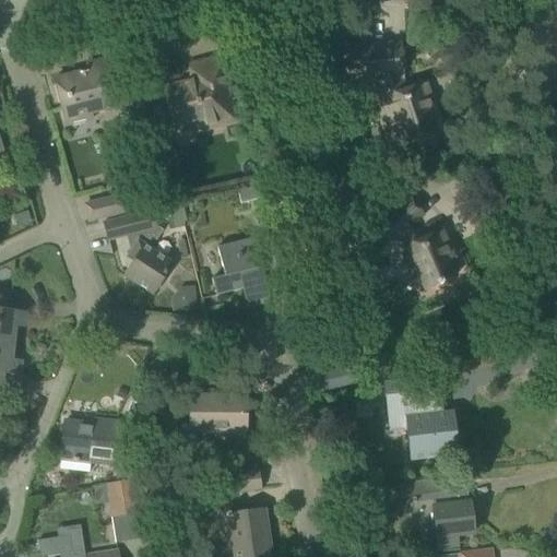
[(429,113),(436,110),(427,84),(405,91),(400,76),(404,75),(401,44),(344,48),(346,83),(372,81),(379,97),(377,98),(392,144),(435,130),(429,113)]
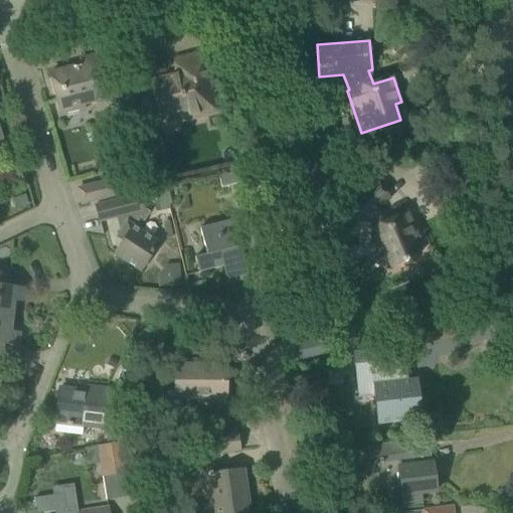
[(153,79),(162,117),(181,113),(183,122),(220,113),(213,82),(206,52),(176,59),(179,73),(153,79)]
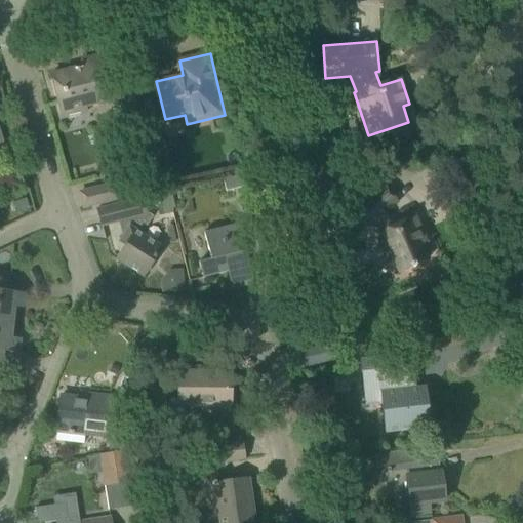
[(88,107),(112,101),(101,55),(83,59),(84,65),(52,74),(63,118),(89,111),(88,107)]
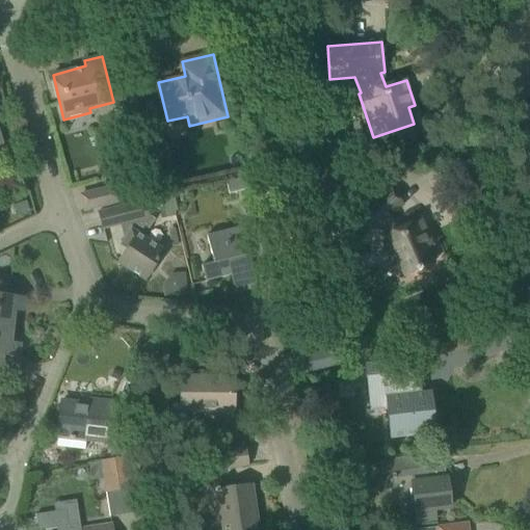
[(241,101),(232,104),(234,110),(243,108),(241,101)]
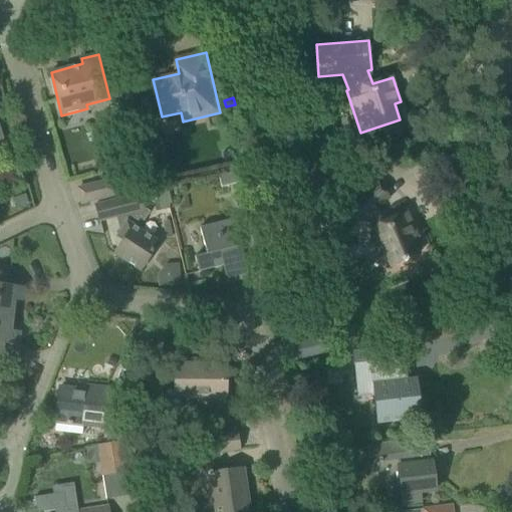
[(298,164),(301,196),(343,192),(341,160),(298,164)]
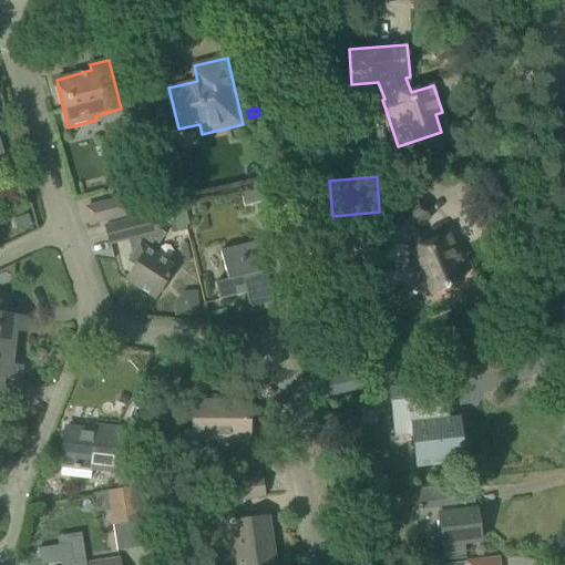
[(88,206),(92,223),(145,209),(141,193),(88,206)]
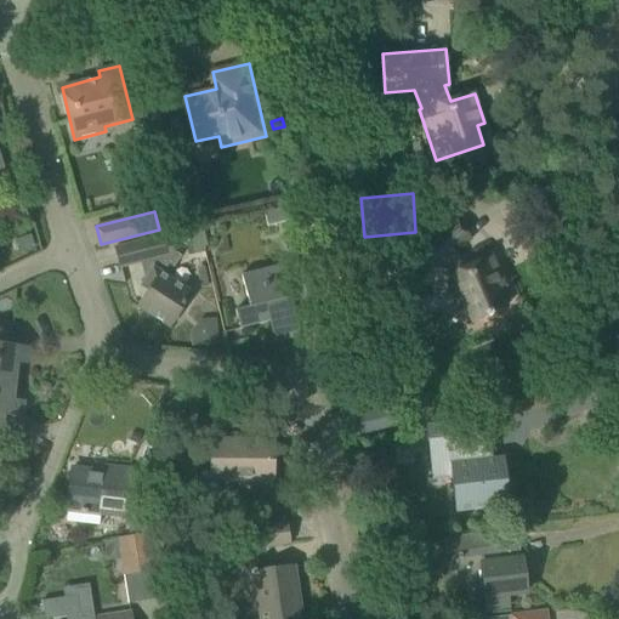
[(317,217),(300,216),(304,231),(316,232),(317,217)]
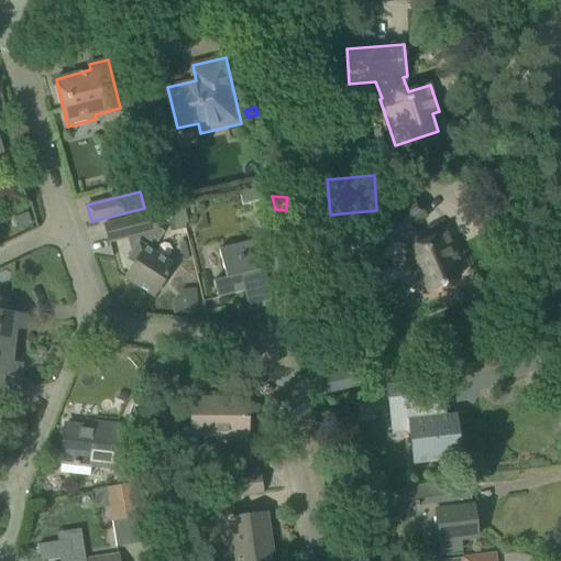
[(420,275),(428,292),(459,278),(451,261),(458,257),(447,232),(425,241),(417,223),(427,215),(413,199),(400,211),(374,223),(385,246),(405,238),(408,246),(403,250),(415,277),(420,275)]
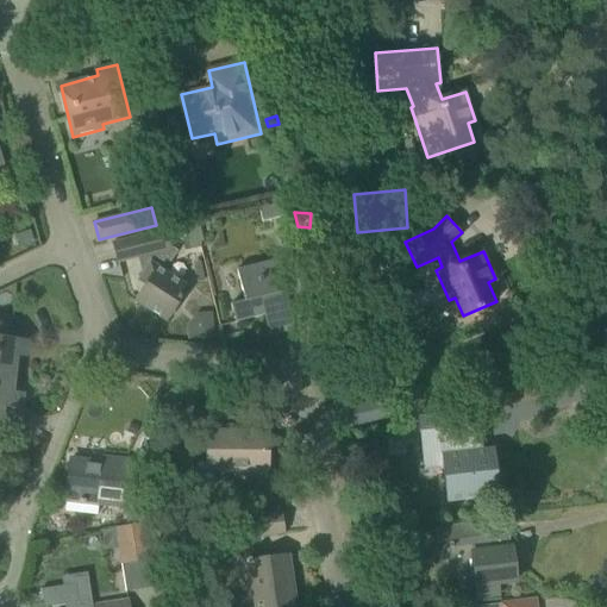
[(114,242),(119,261),(174,248),(169,227),(114,242)]
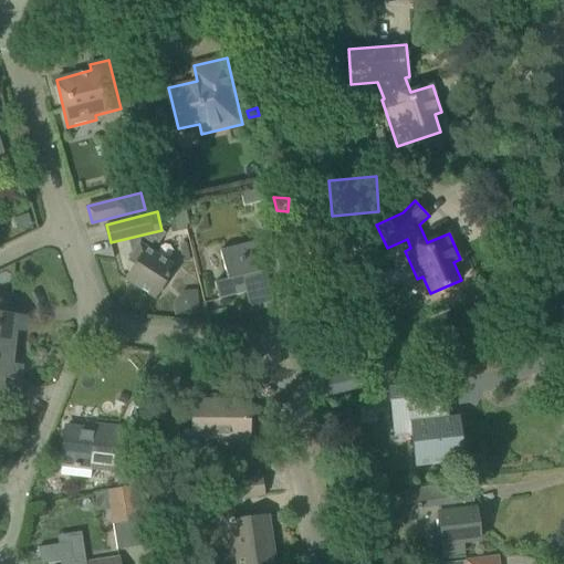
[(312,251),(312,260),(334,261),(335,253),(347,253),(350,228),(303,226),(301,249),(312,251)]
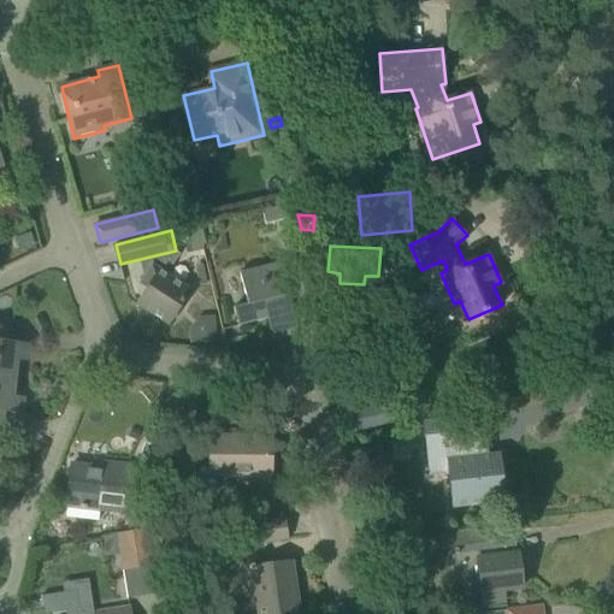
[(248,302),(235,306),(240,325),(269,318),(271,329),(282,326),(284,336),(300,332),(290,294),(306,290),(297,258),(295,258),(296,260),(284,264),(283,260),(241,271),(248,302)]
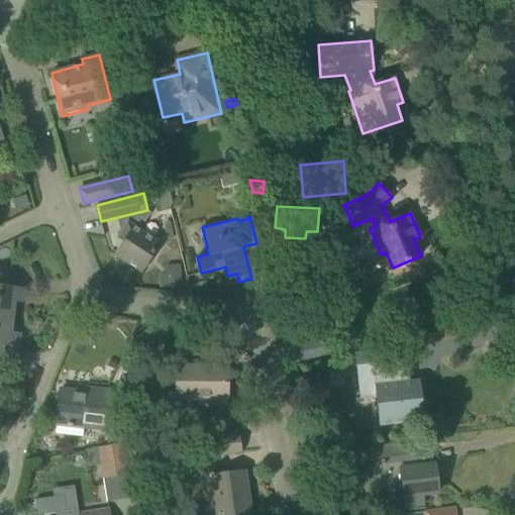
[(119,236),(125,240),(116,254),(142,272),(162,240),(129,220),(119,236)]
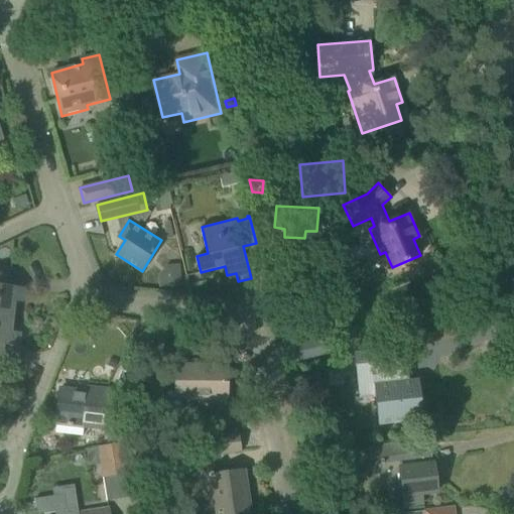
[(0,312),(13,314),(15,299),(24,299),(25,288),(10,286),(11,274),(0,273),(0,312)]
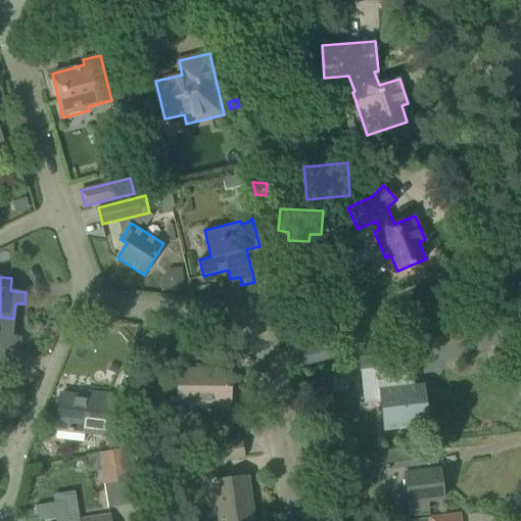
[(13,319),(0,317),(0,359),(3,360),(4,347),(19,349),(20,337),(11,336),(13,319)]
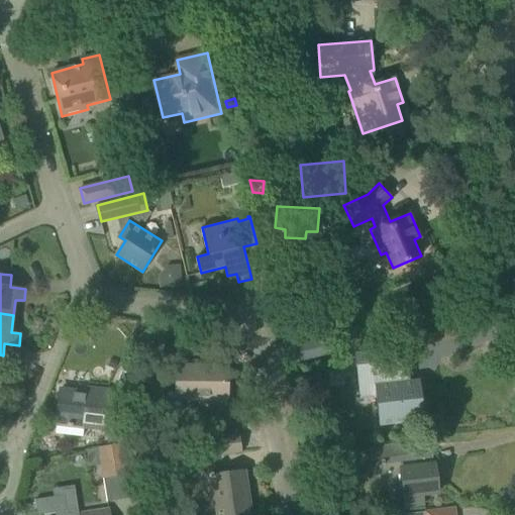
[(410,380),(407,345),(355,351),(358,378),(375,376),(380,425),(425,420),(421,387),(420,378),(410,380)]
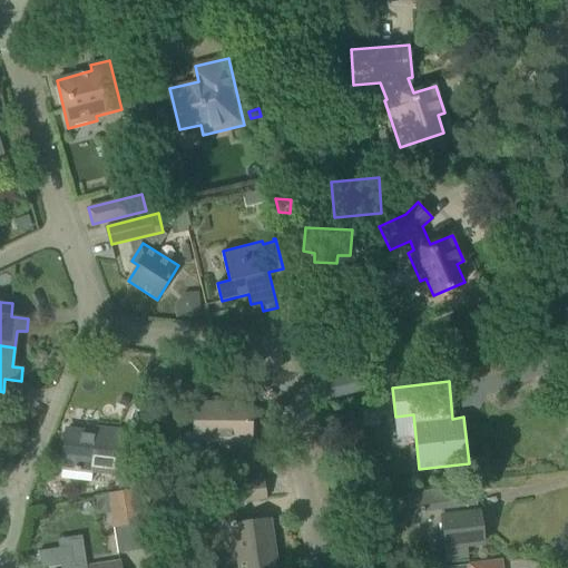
[(185,427),(184,456),(202,456),(202,439),(229,440),(252,440),(252,405),(218,405),(218,402),(196,402),(195,424),(195,427),(185,427)]
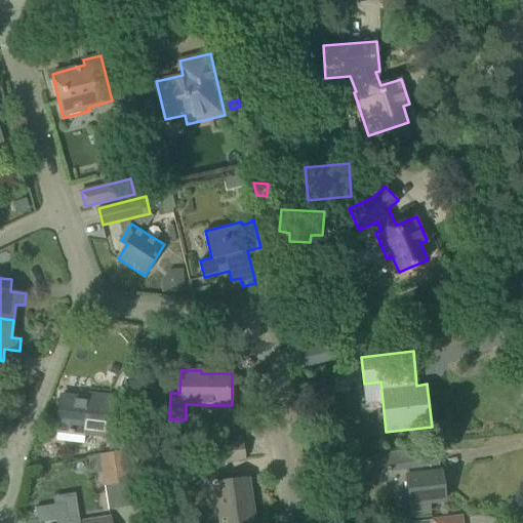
[(58,430),(57,440),(86,443),(87,433),(110,436),(109,442),(110,443),(109,451),(127,447),(127,439),(130,418),(114,417),(116,396),(101,394),(99,399),(63,395),(58,430)]
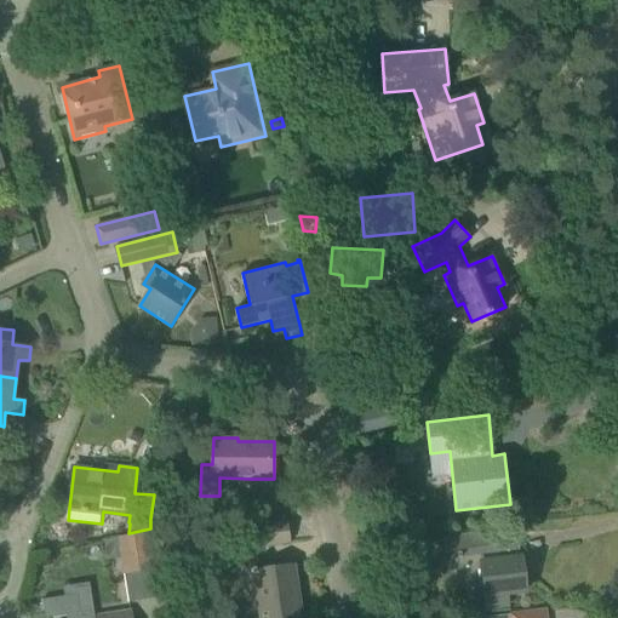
[(244,527),(246,547),(249,545),(253,545),(290,541),(287,521),(244,527)]
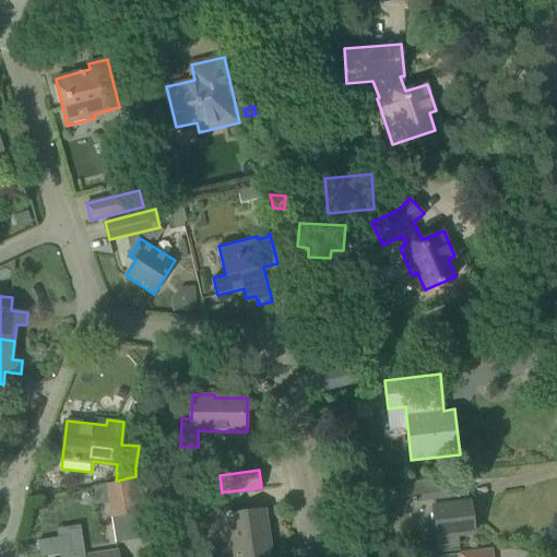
[(135,476),(116,481),(107,482),(113,516),(141,510),(134,478),(135,476)]
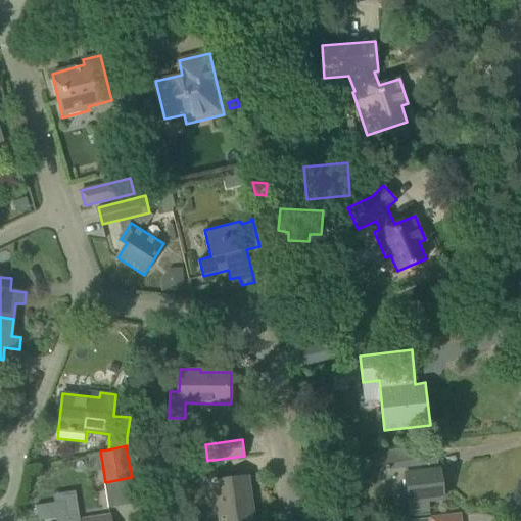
[(390,453),(376,454),(377,465),(392,463),(392,466),(405,464),(411,511),(429,509),(428,500),(444,498),(440,468),(417,471),(416,463),(417,463),(415,450),(390,453)]
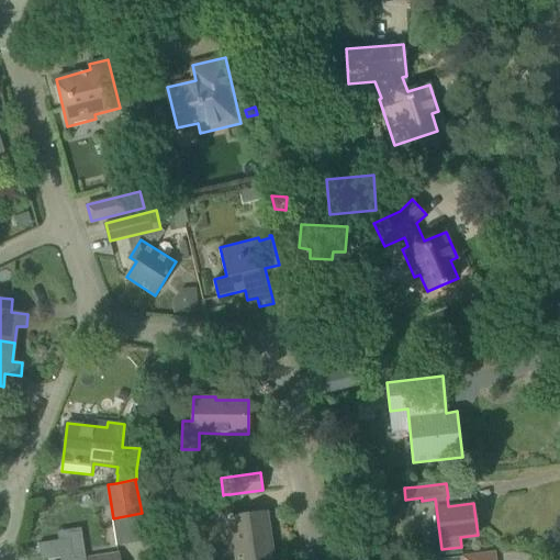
[(223,495),(202,497),(209,545),(236,541),(238,559),(272,559),(266,512),(233,517),(230,494),(225,494),(223,495)]
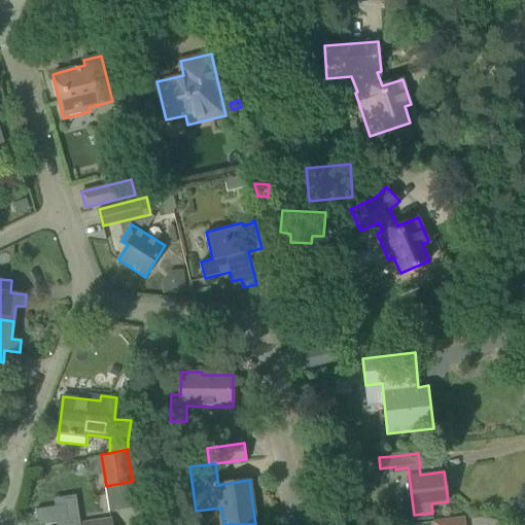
[(36,508),(39,524),(69,520),(67,503),(36,508)]
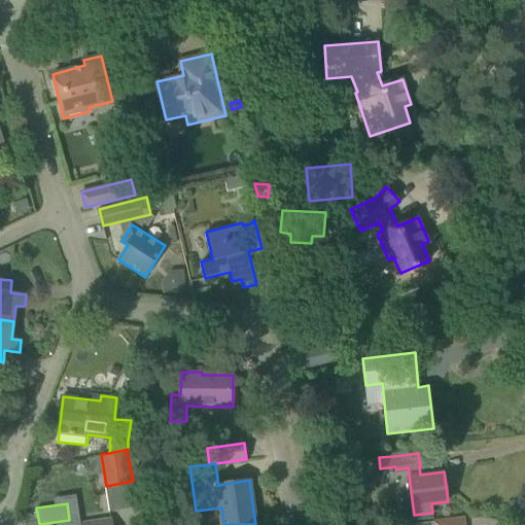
[(75,524),(113,524),(112,516),(76,521),(75,524)]
